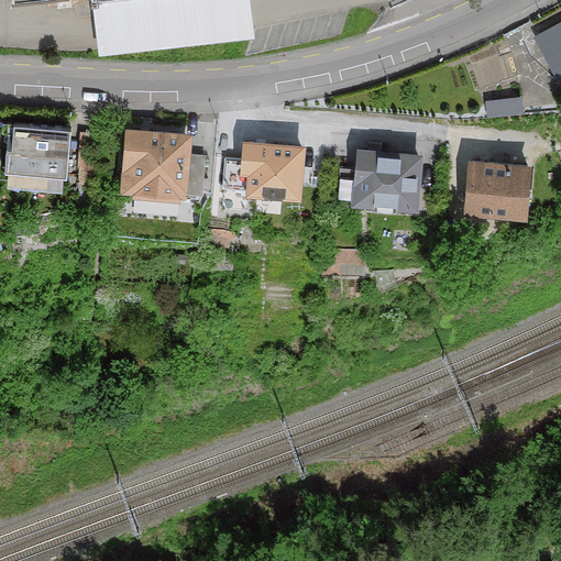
[(8,0),(10,14),(135,0),(8,0)]
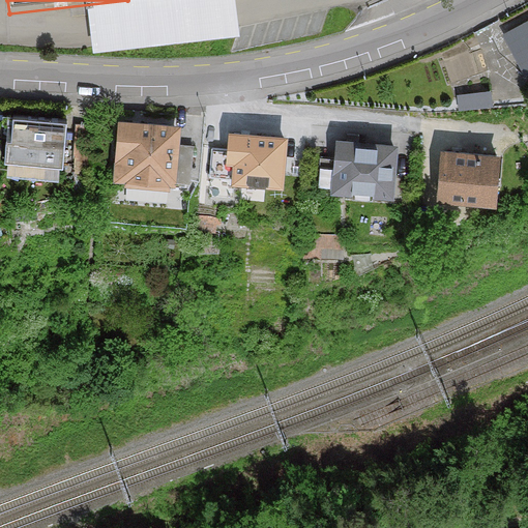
[(527,27),(512,35),(527,64),(527,27)]
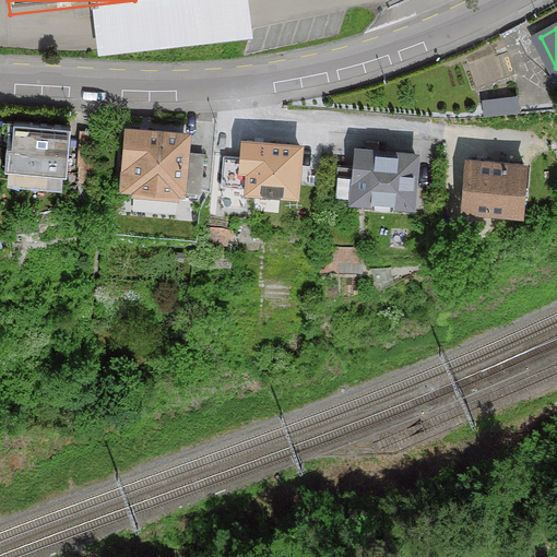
[(80,127),(11,120),(6,177),(74,184),(80,127)]
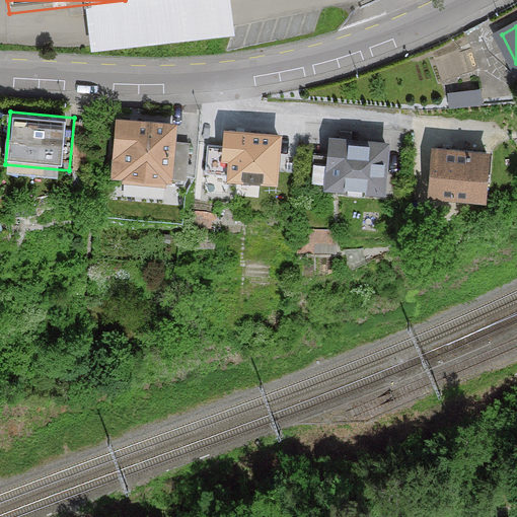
[(176,125),(114,120),(108,180),(172,186),(176,125)]
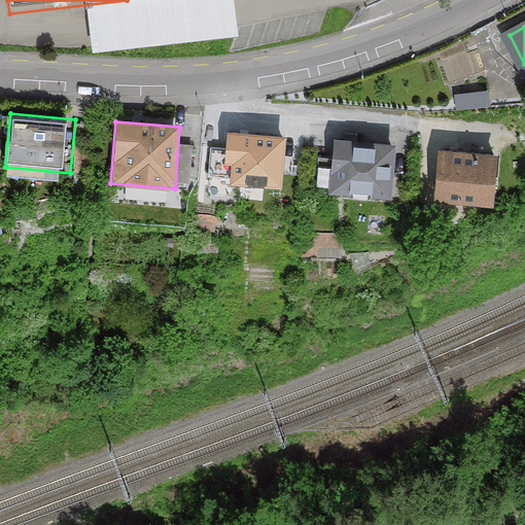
[(288,137),(226,133),(223,185),(284,189),(288,137)]
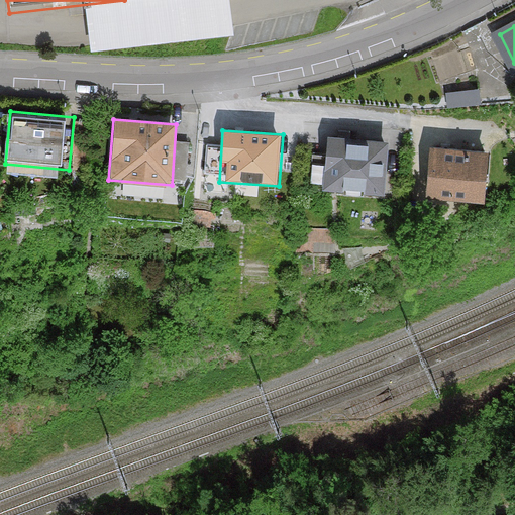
[(389,145),(330,141),(328,166),(311,165),(310,188),(386,193),(389,145)]
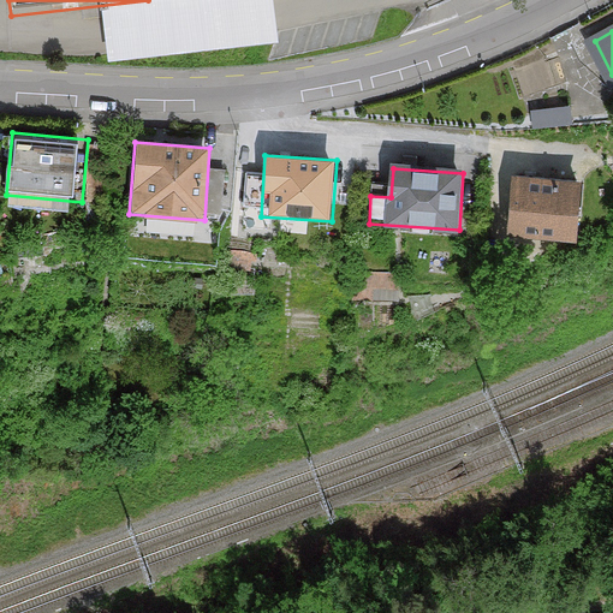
[(579,180),(511,176),(507,238),(576,242),(579,180)]
